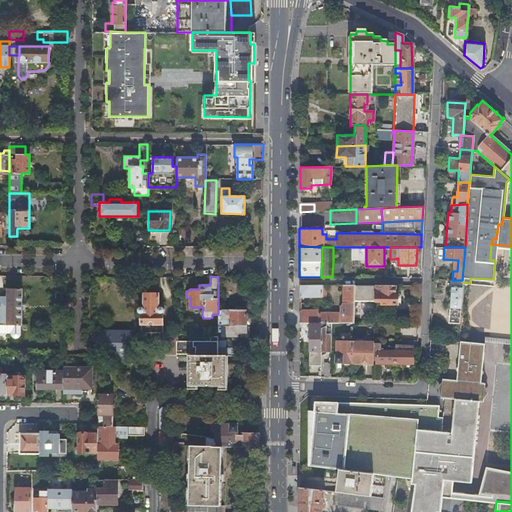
[(452,280),(450,279),(447,308),(449,308),(448,321),(459,322),(462,282),(462,280),(452,280)]
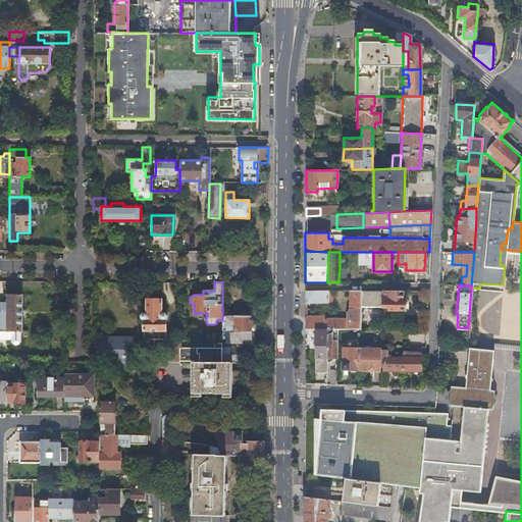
[(331,303),(331,290),(305,290),(305,303),(331,303)]
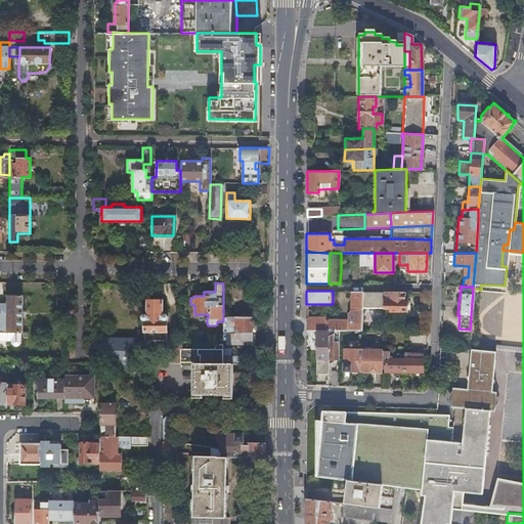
[(361,307),(362,292),(350,291),(350,310),(347,313),(347,319),(324,319),(321,317),(306,317),(306,330),(316,331),(328,330),(339,330),(356,330),(360,330),(361,330),(361,321),(361,307)]
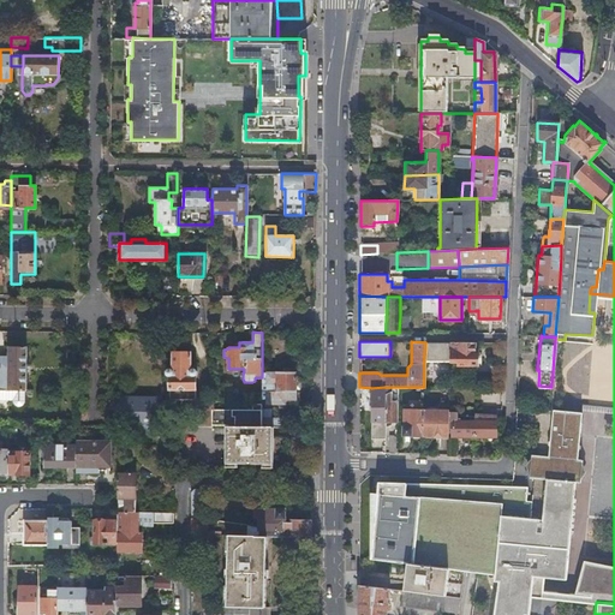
[(475,342),(425,342),(424,360),(451,360),(451,362),(458,362),(458,364),(476,365),(476,353),(475,353),(475,342)]
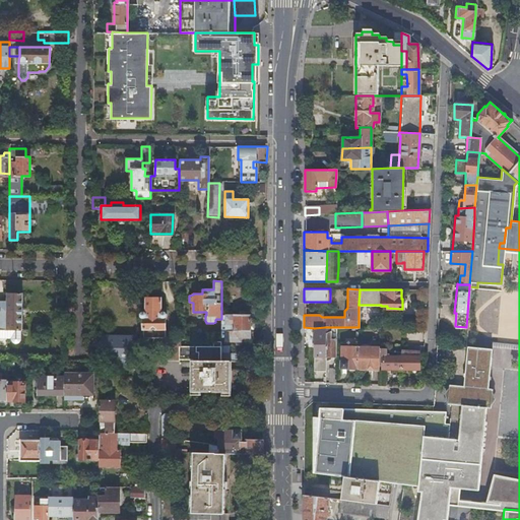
[(0,329),(7,330),(19,330),(20,294),(7,294),(7,302),(0,301),(0,329)]
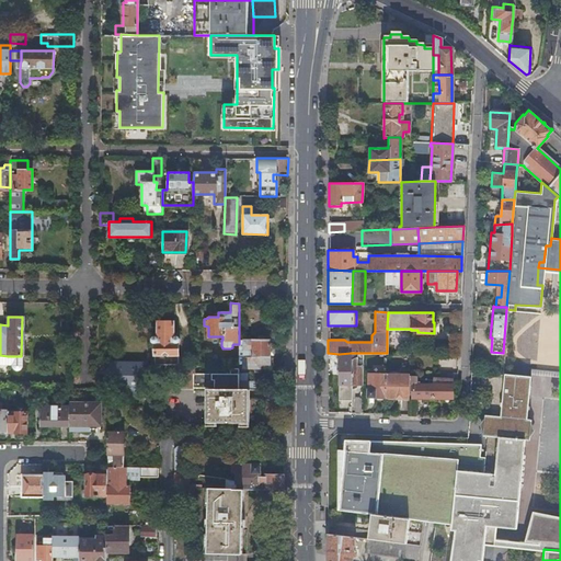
[(180,338),(176,336),(173,336),(173,321),(157,321),(157,336),(151,336),(151,339),(151,341),(155,343),(155,364),(178,364),(178,343),(180,341),(180,338)]
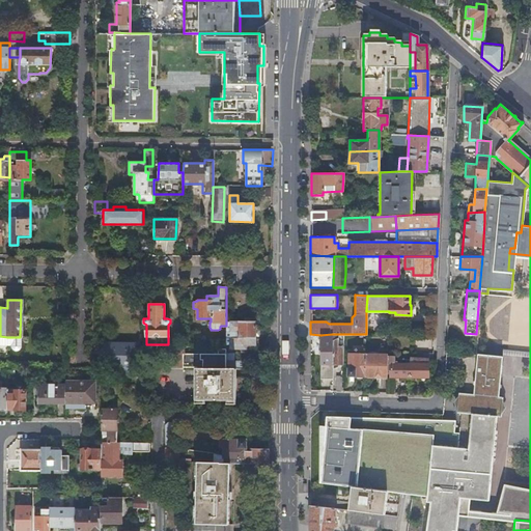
[(255,322),(229,322),(229,344),(255,344),(255,322)]
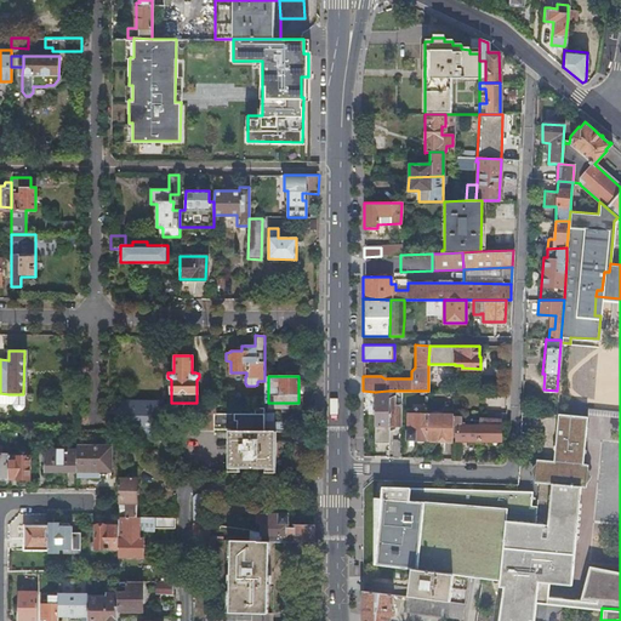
[(388,391),(375,392),(374,442),(387,443),(388,425),(388,391)]
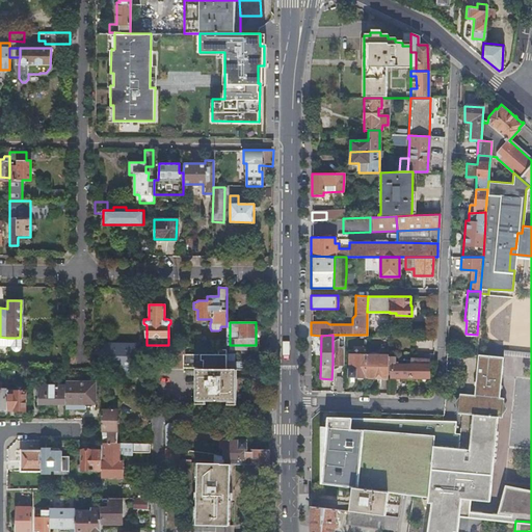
[(344,335),(333,335),(333,364),(343,365),(343,346),(338,346),(338,342),(343,342),(344,335)]
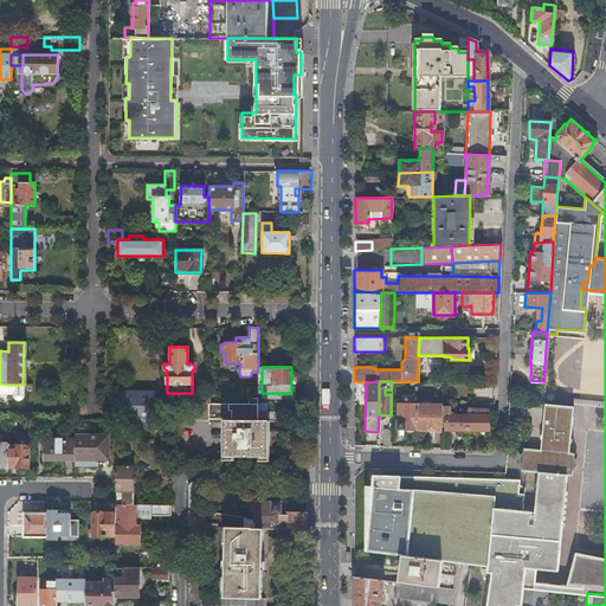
[(18,400),(19,400),(20,398),(21,397),(23,394),(23,385),(8,385),(8,393),(8,394),(8,395),(8,397),(10,398),(11,399),(12,400),(13,400),(14,400),(15,400),(18,400)]
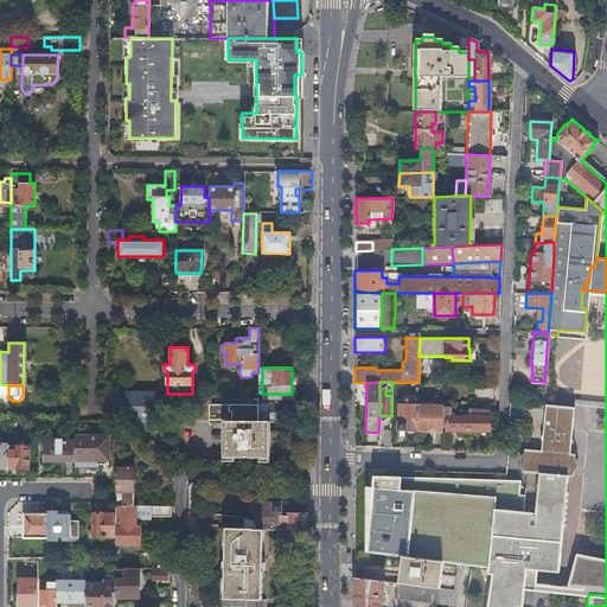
[(122,419),(132,419),(152,419),(154,419),(154,393),(119,393),(119,420),(122,420),(122,419)]
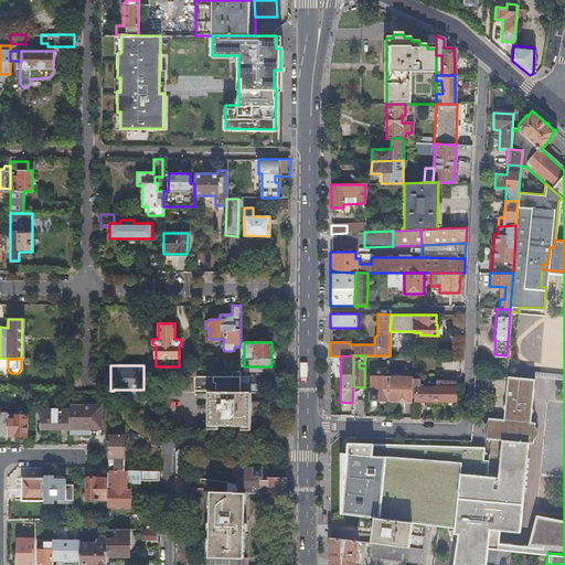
[(193,375),(193,391),(241,391),(241,383),(241,375),(241,370),(231,370),(231,375),(193,375)]
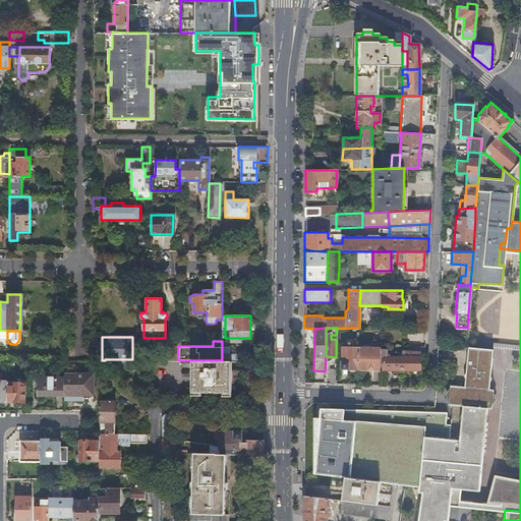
[(380,342),(372,342),(372,347),(358,347),(357,368),(367,368),(367,369),(379,369),(380,357),(380,348),(380,342)]
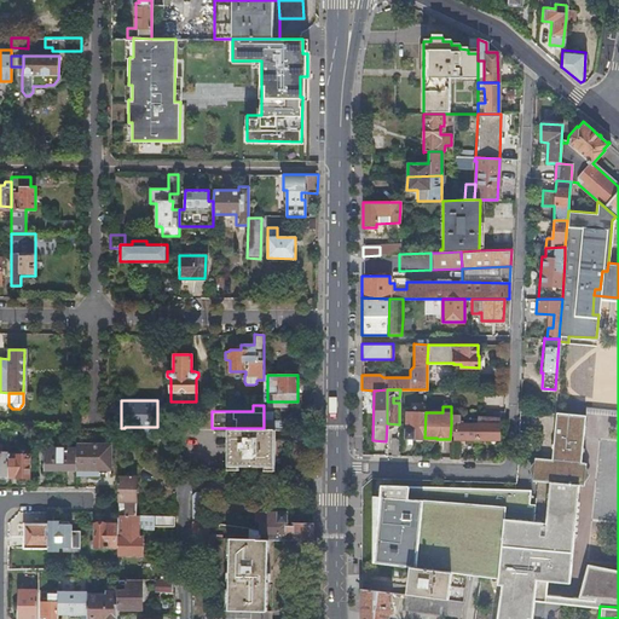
[(198,409),(198,428),(212,428),(212,411),(212,409),(198,409)]
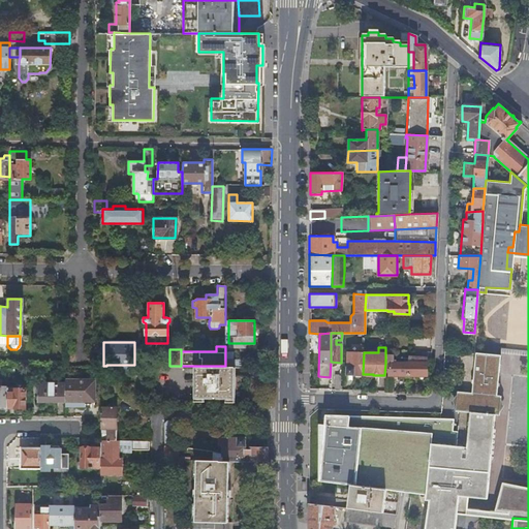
[(473,351),(453,350),(452,362),(463,363),(460,391),(458,391),(458,393),(470,393),(473,351)]
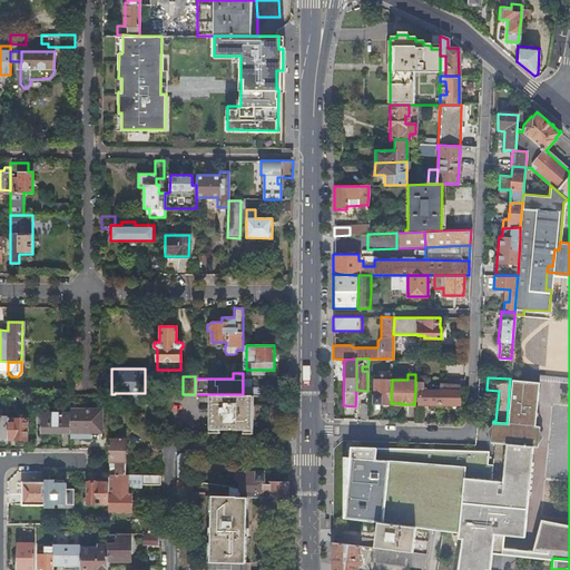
[(538,380),(510,379),(507,423),(505,440),(501,507),(527,509),(532,444),(534,445),(534,441),(539,434),(536,428),(536,424),(533,424),(538,380)]
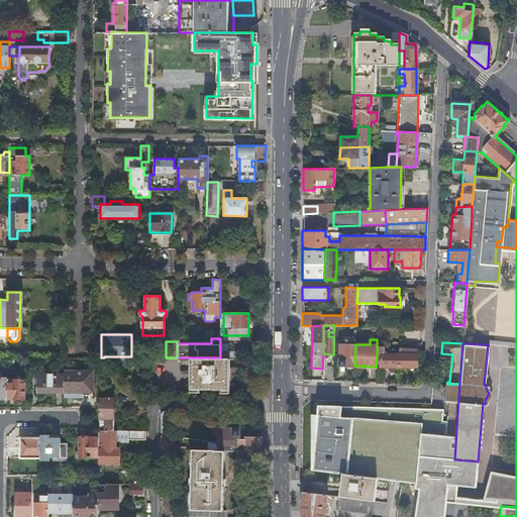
[(354,366),(355,344),(339,344),(338,366),(343,366),(354,366)]
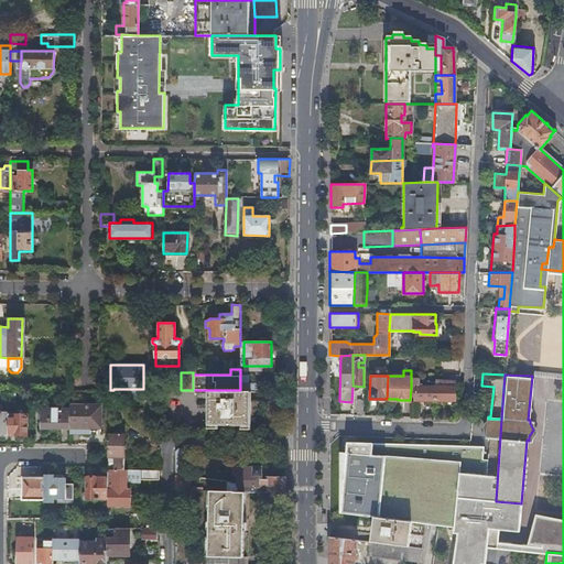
[(420,377),(411,377),(411,387),(414,387),(414,399),(434,399),(435,387),(422,386),(422,383),(419,383),(420,377)]
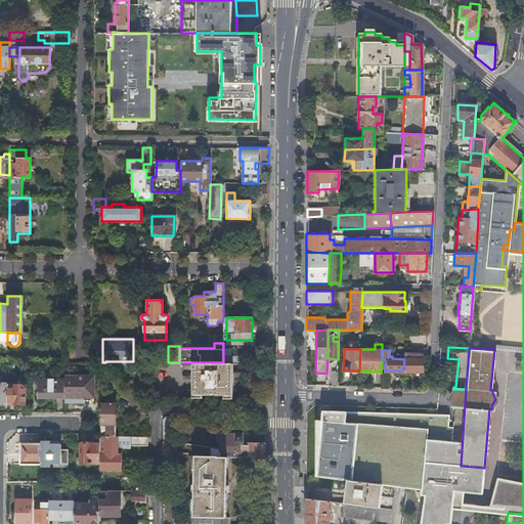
[(422,370),(422,352),(404,351),(404,359),(403,370),(422,370)]
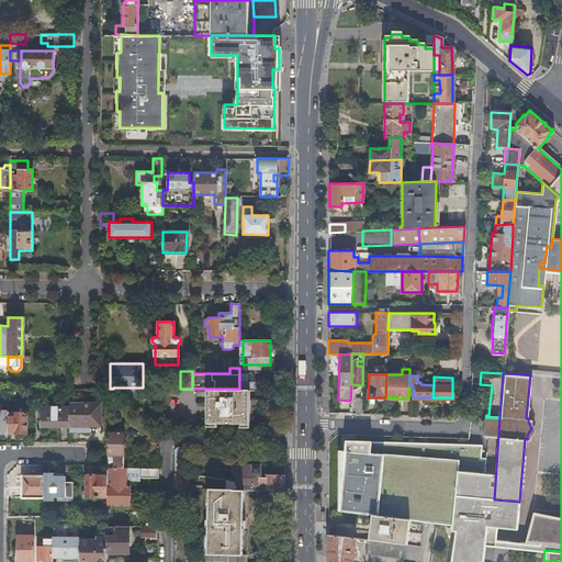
[(148,405),(157,405),(157,400),(157,388),(148,388),(148,405)]
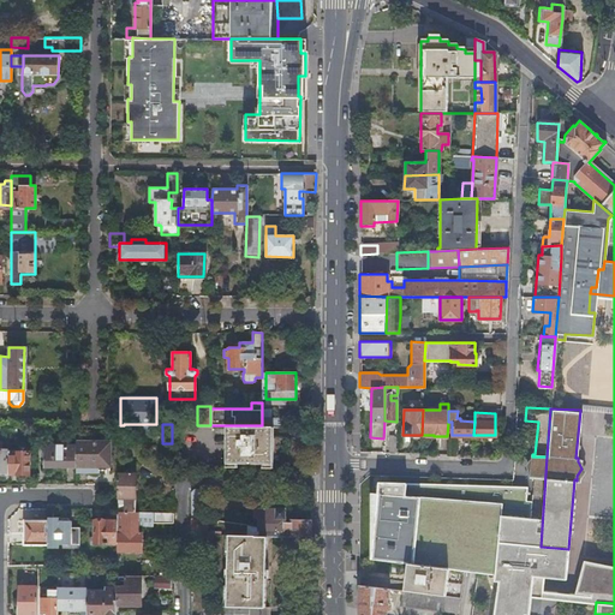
[(231,461),(270,461),(270,425),(231,425),(231,461)]
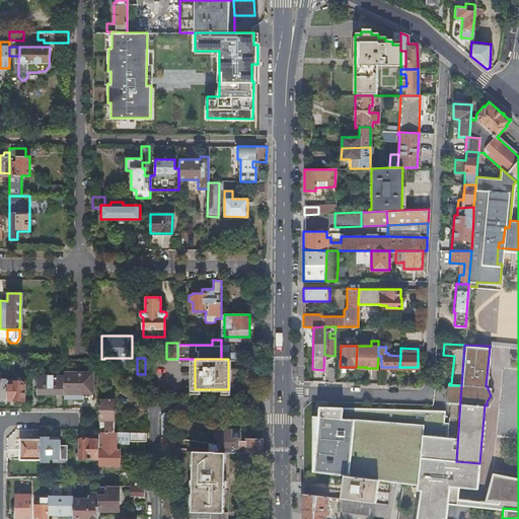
[(92,373),(64,372),(64,375),(64,393),(82,393),(92,393),(92,373)]
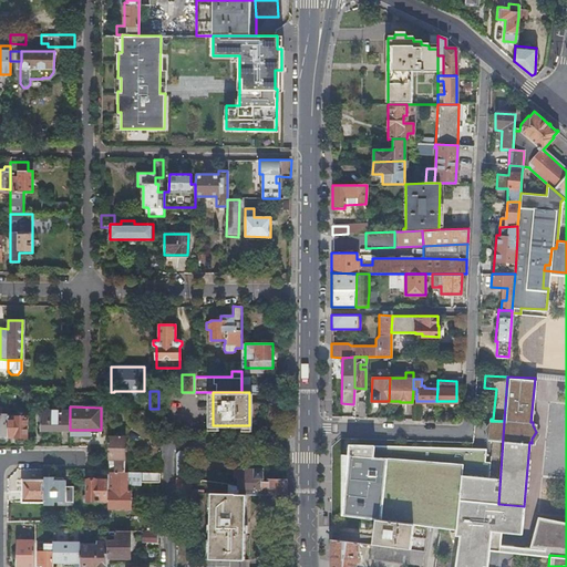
[(40,430),(70,430),(70,410),(41,410),(40,430)]
